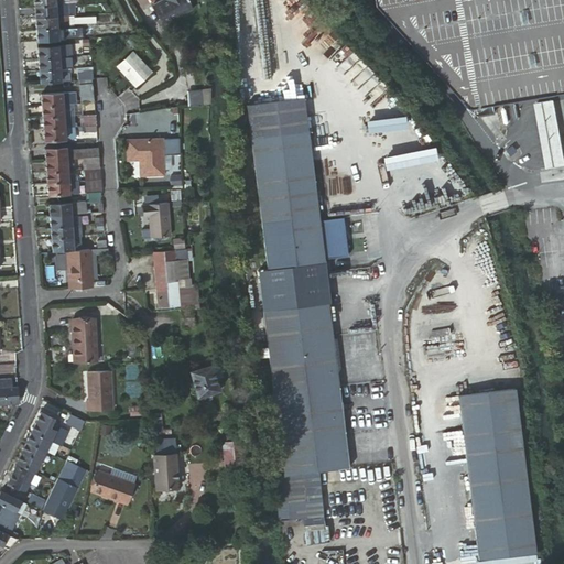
[(164,0),(152,7),(163,25),(193,10),(187,0),(164,0)]
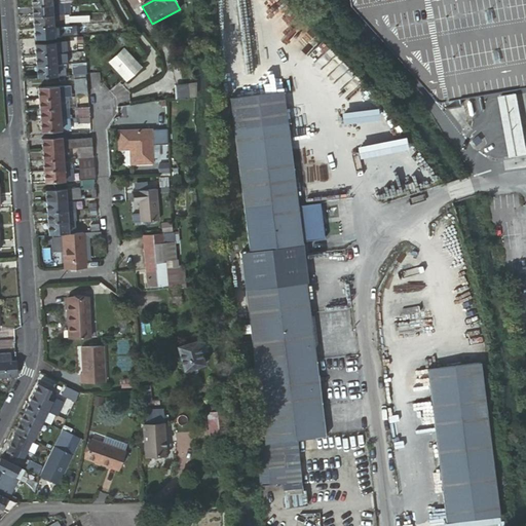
[(34,6),(35,16),(55,15),(64,15),(67,15),(71,14),(70,3),(62,4),(54,4),(34,6)]
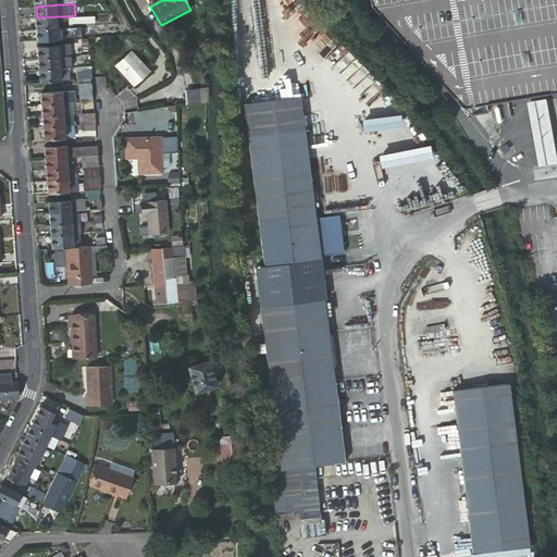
[(37,17),(38,28),(60,27),(59,16),(37,17)]
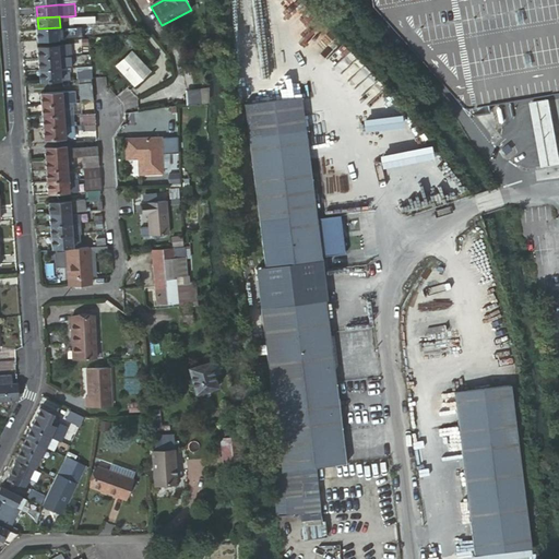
[(59,16),(60,27),(68,27),(71,26),(71,16),(68,16),(59,16)]
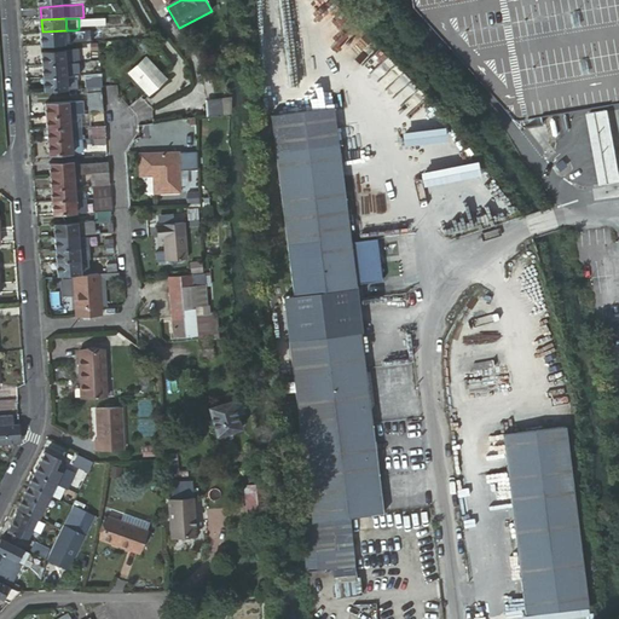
[(42,32),(44,45),(68,44),(67,30),(42,32)]
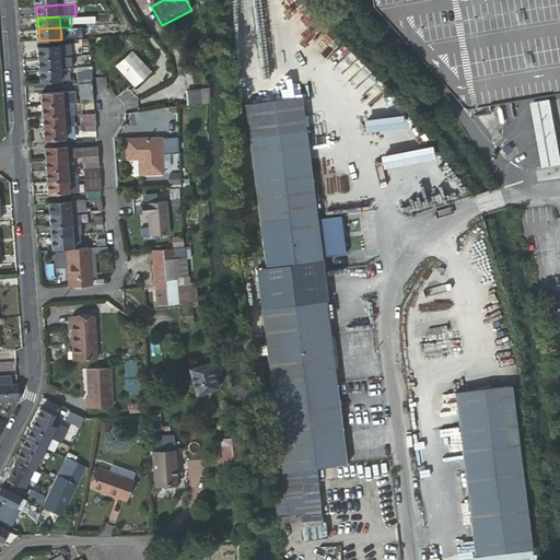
[(60,27),(61,39),(69,38),(68,31),(68,27),(60,27)]
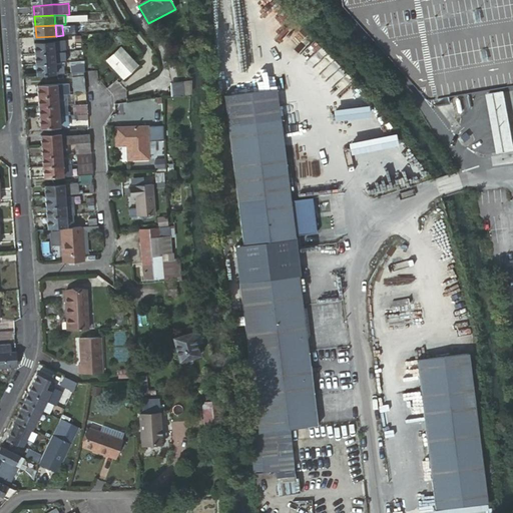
[(63,35),(76,34),(76,27),(62,28),(63,35)]
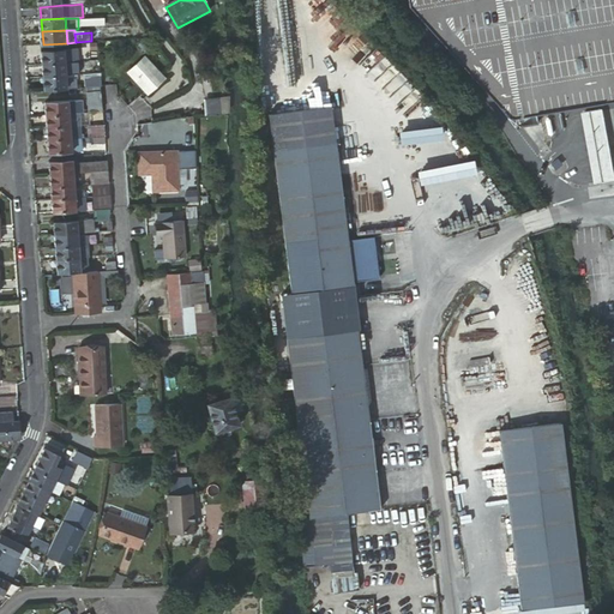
[(151,48),(145,41),(138,48),(144,54),(151,48)]
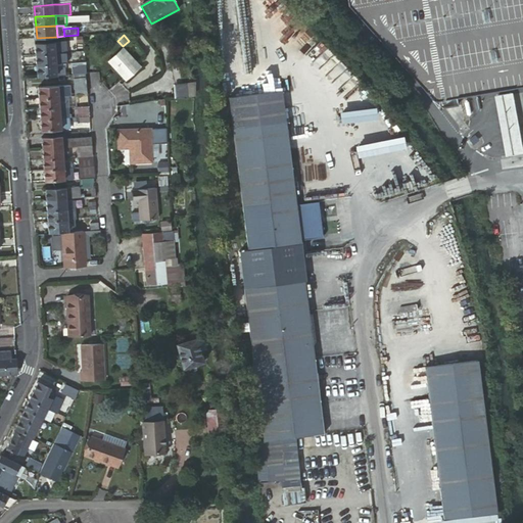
[(85,51),(87,51),(86,40),(78,41),(80,43),(82,42),(84,45),(85,51)]
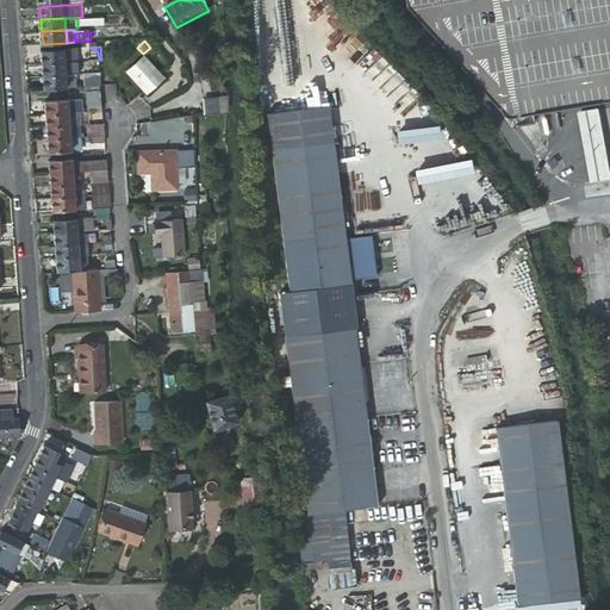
[(43,51),(44,63),(67,62),(67,49),(43,51)]
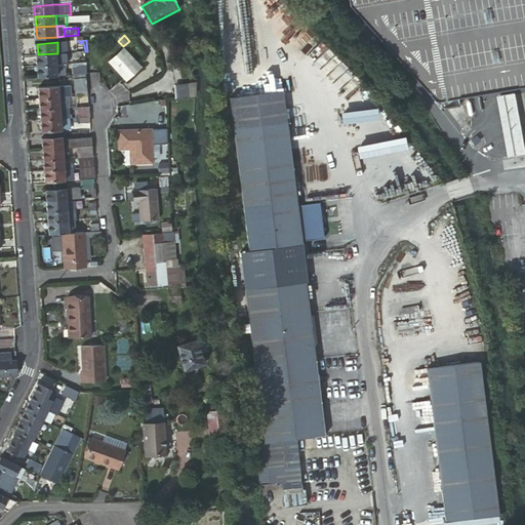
[(57,42),(57,53),(70,52),(69,42),(57,42)]
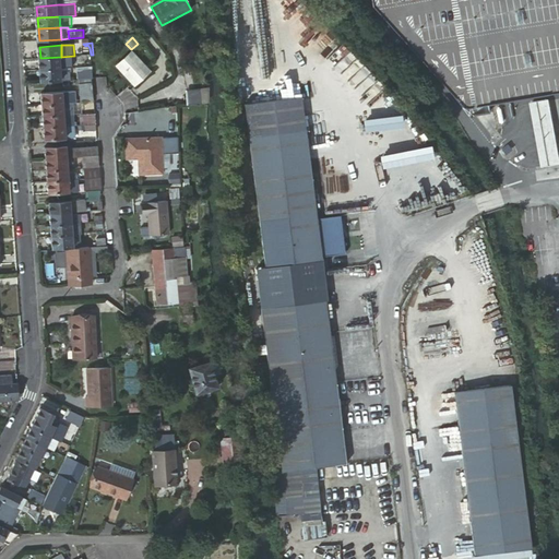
[(137,81),(139,83),(144,79),(139,72),(143,68),(145,66),(133,52),(118,67),(130,80),(132,76),(137,81)]
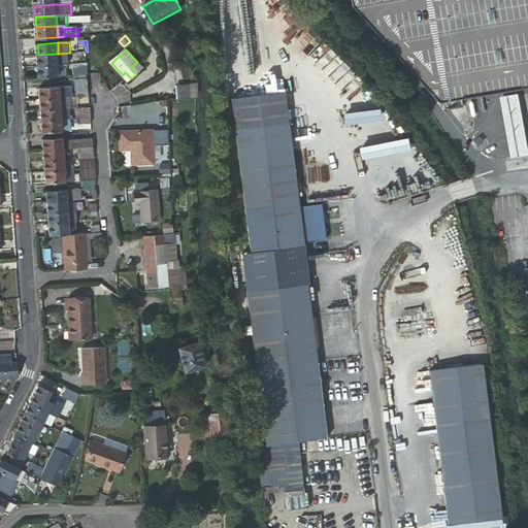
[(58,54),(59,65),(67,64),(70,64),(70,53),(58,54)]
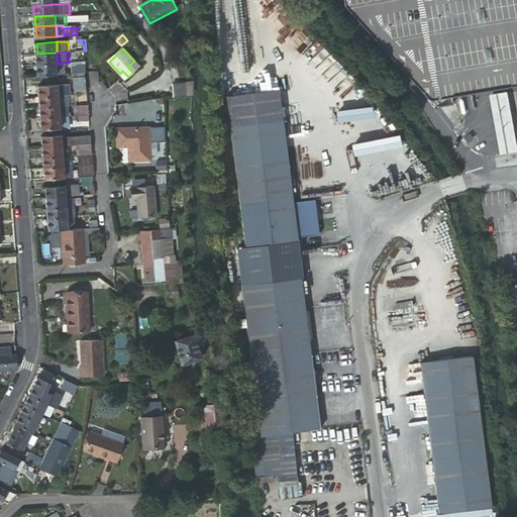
[(37,54),(37,65),(58,64),(57,53),(37,54)]
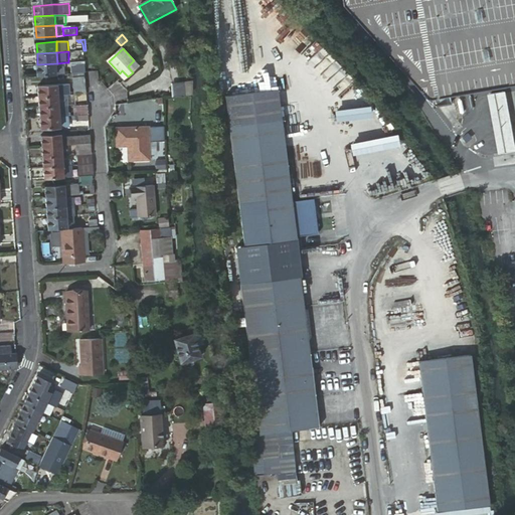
[(57,63),(58,74),(66,73),(65,62),(57,63)]
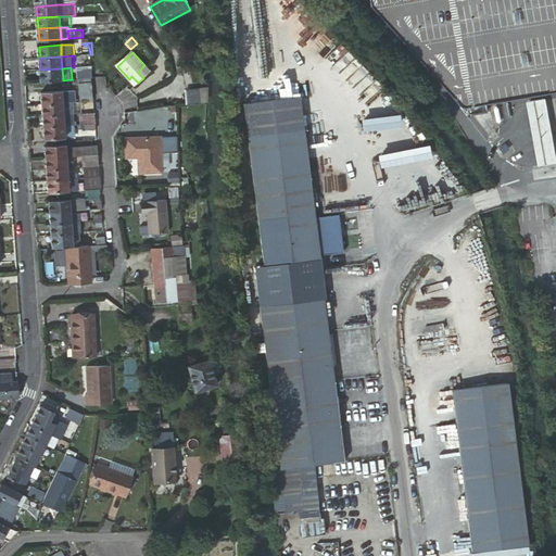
[(138,72),(143,78),(149,73),(144,70),(142,67),(138,72)]
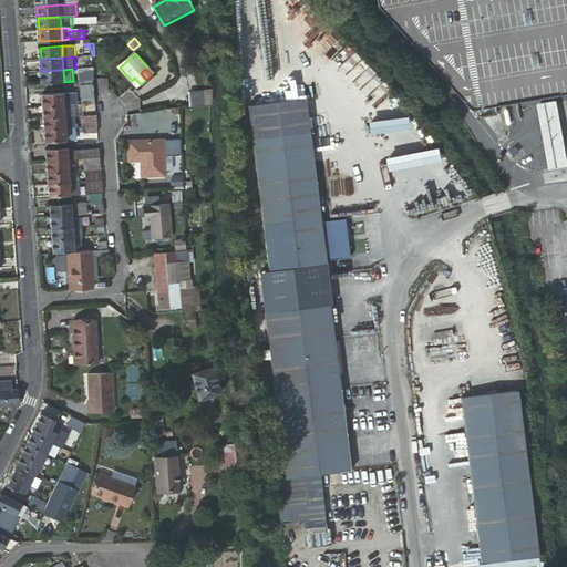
[(41,71),(42,83),(64,82),(63,70),(41,71)]
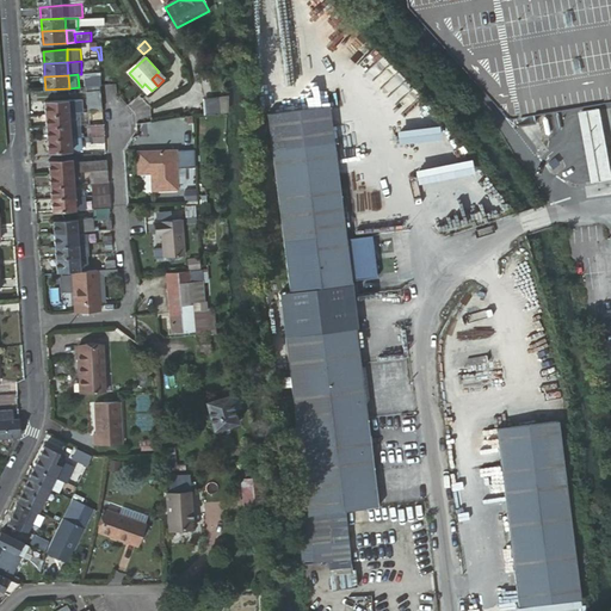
[(104,110),(103,99),(90,99),(90,111),(104,110)]
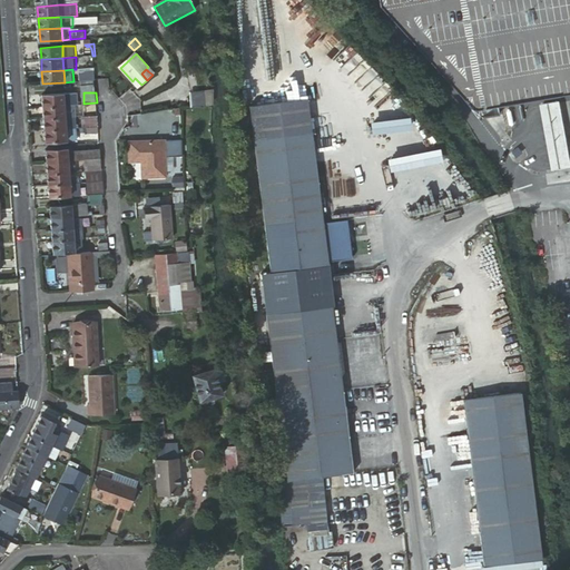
[(43,96),(45,108),(67,106),(66,95),(43,96)]
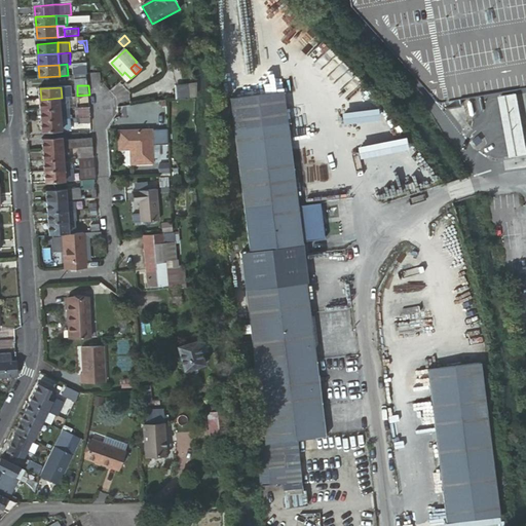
[(248,219),(301,211),(285,88),(231,96),(248,219)]
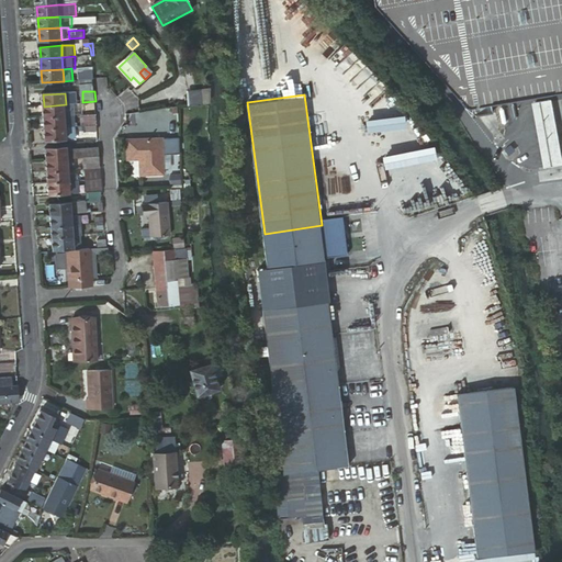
[(549,101),(528,104),(539,168),(560,165),(549,101)]
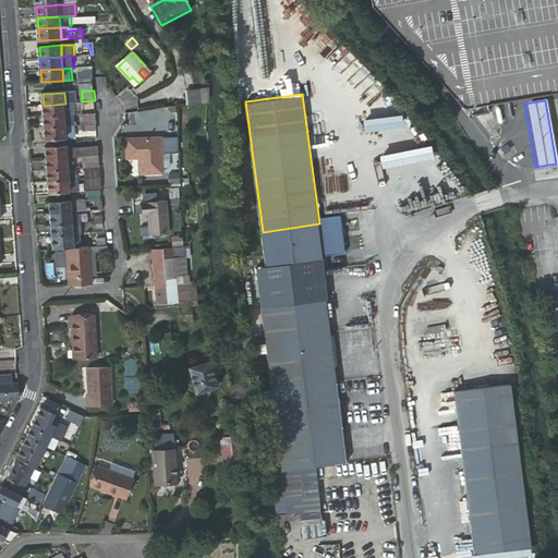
[(44,106),(45,117),(67,116),(65,104),(44,106)]
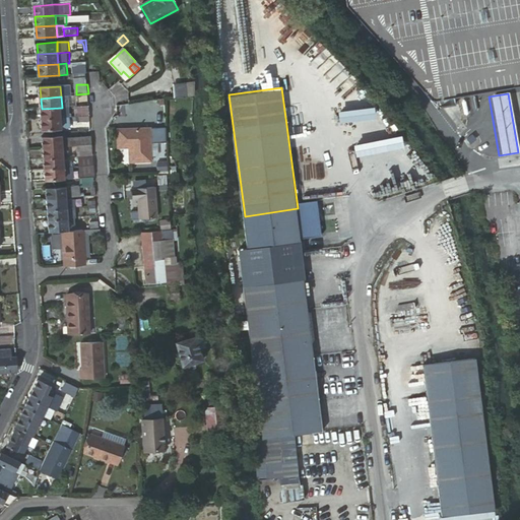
[(61,96),(62,108),(70,107),(69,96),(61,96)]
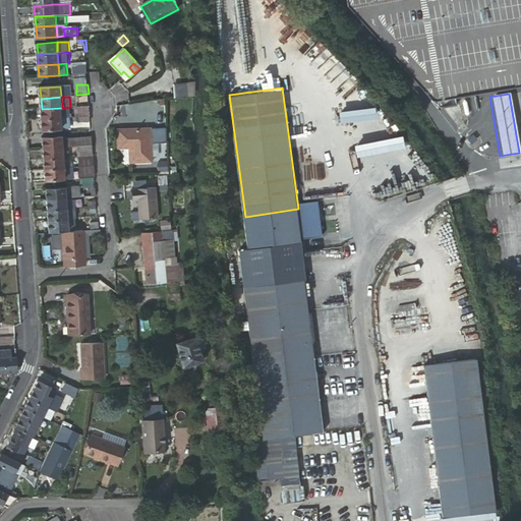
[(76,117),(81,116),(91,115),(90,106),(76,107),(76,117)]
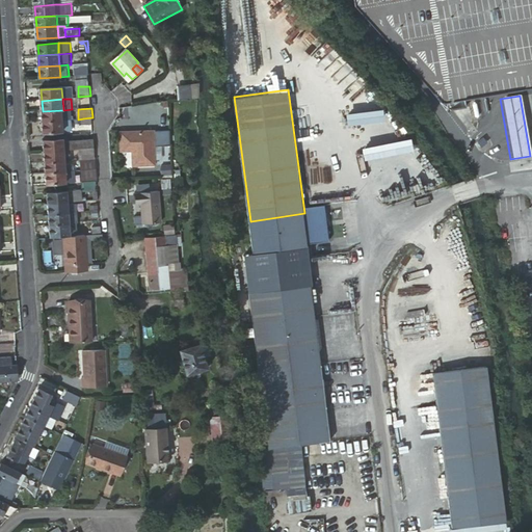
[(348,125),(384,121),(383,108),(347,112),(348,125)]
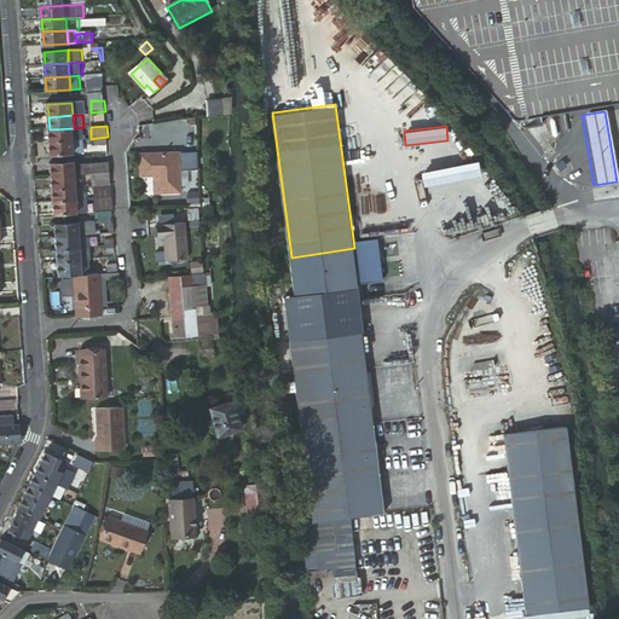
[(74,128),(74,140),(84,139),(84,127),(74,128)]
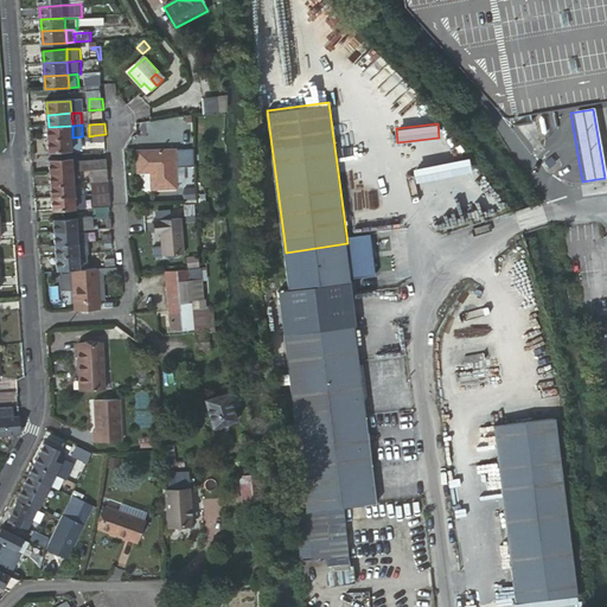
[(49,127),(50,140),(72,138),(72,126),(49,127)]
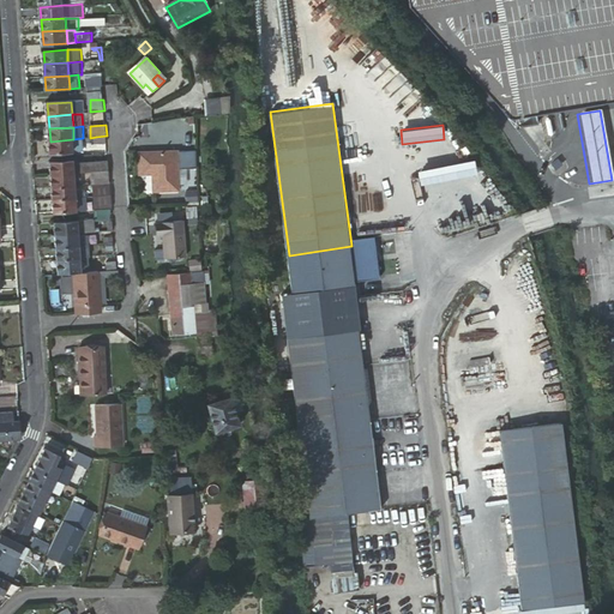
[(73,139),(74,152),(84,151),(83,138),(73,139)]
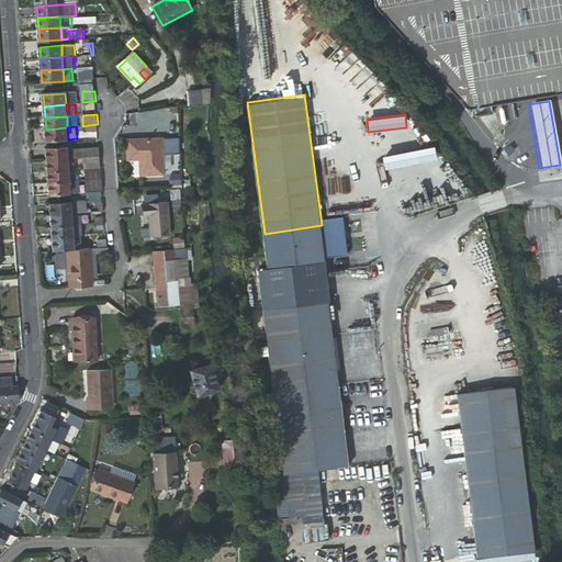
[(67,127),(46,130),(46,141),(68,139),(67,127)]
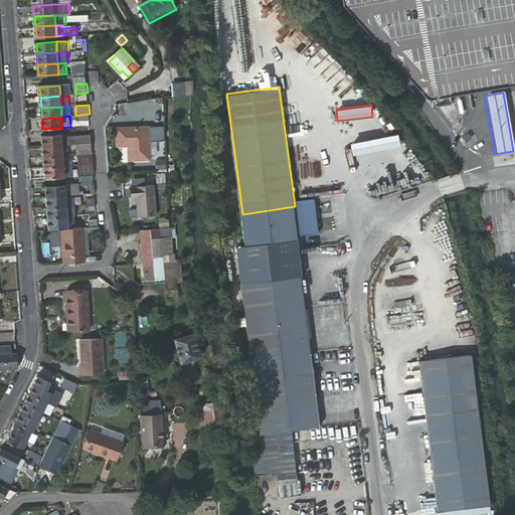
[(391,123),(380,129),(389,146),(399,141),(391,123)]
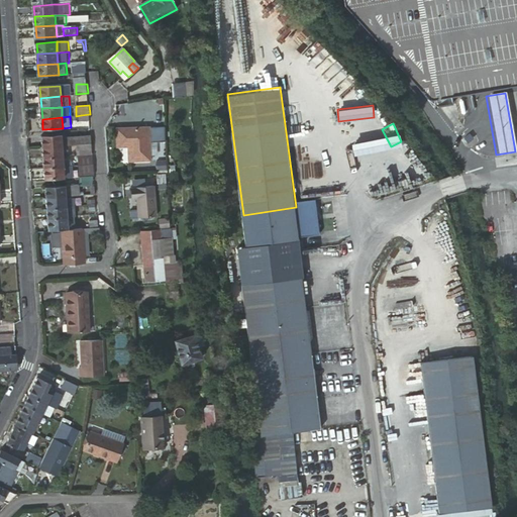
[(128,141),(128,142),(134,142),(135,145),(144,144),(144,136),(149,135),(148,126),(121,127),(122,141),(128,141)]
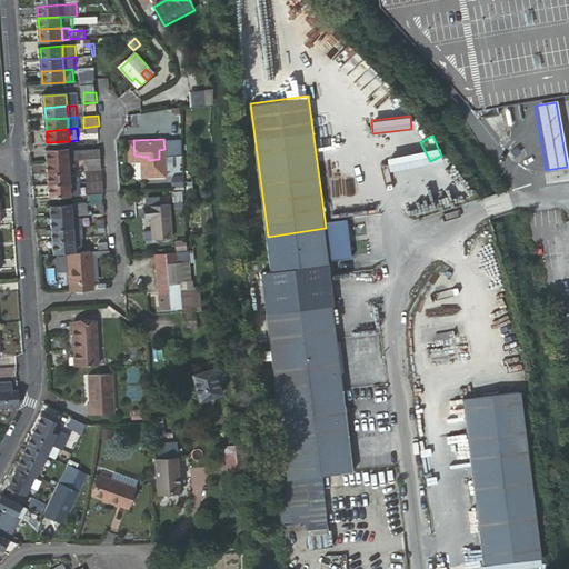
[(128,140),(129,158),(141,157),(141,156),(135,156),(133,140),(128,140)]
